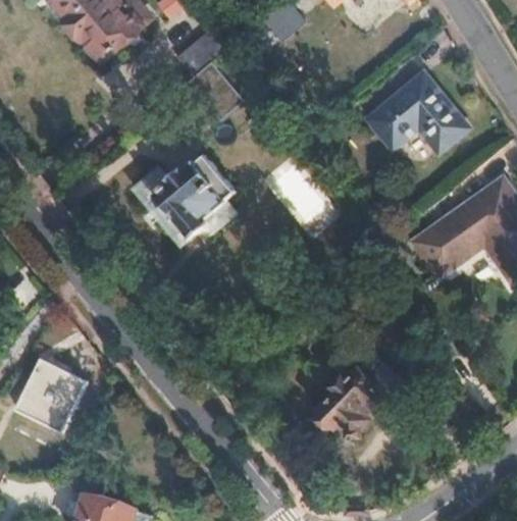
[(46,0),(48,2),(51,0),(54,0),(70,20),(68,22),(83,41),(86,39),(103,60),(118,48),(121,48),(136,37),(137,34),(151,21),(135,0),(127,5),(122,0),(46,0)]
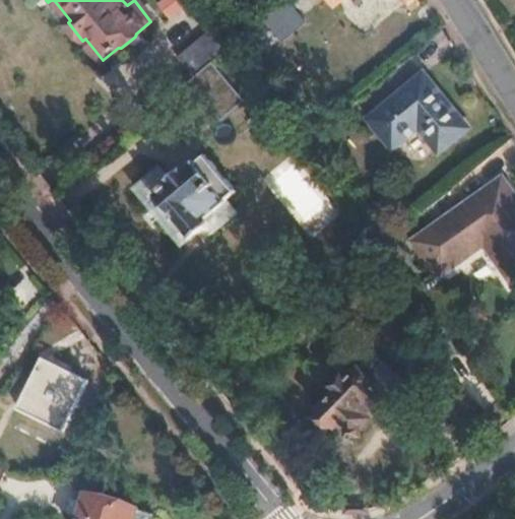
[(157,0),(153,3),(166,19),(182,6),(177,0),(157,0)]
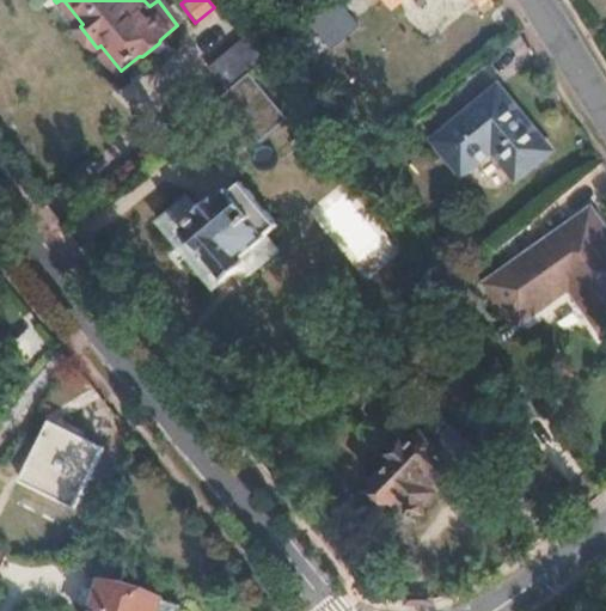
[(352,24),(331,0),(329,0),(303,22),(324,47),(352,24)]
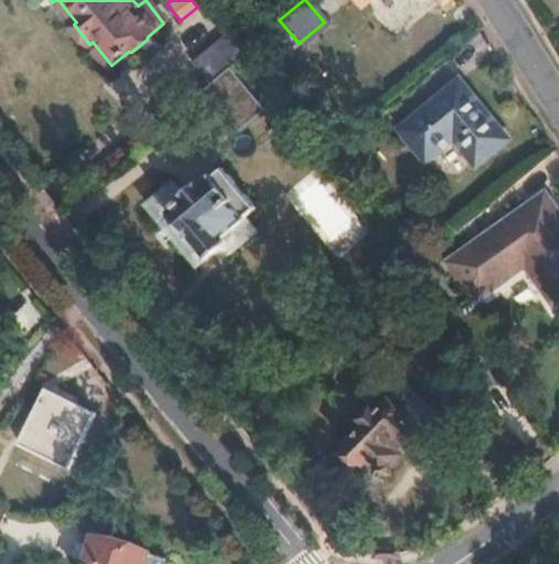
[(226,64),(239,52),(223,32),(191,59),(206,80),(226,64)]
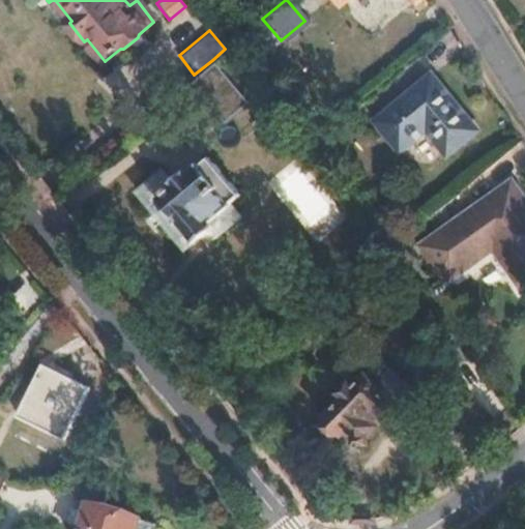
[(194,75),(188,80),(222,120),(245,99),(212,60),(194,75)]
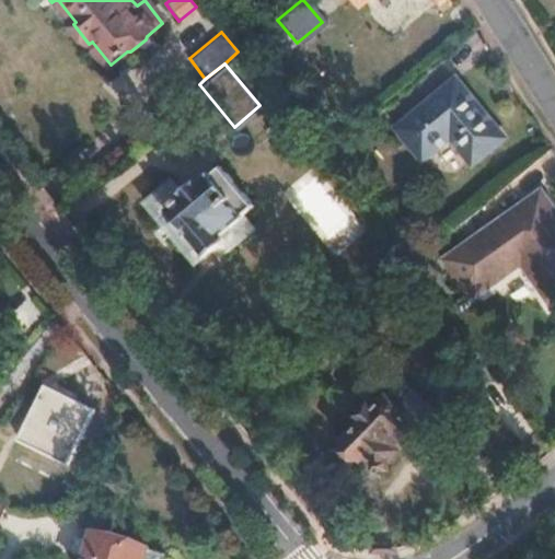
[(451,76),(391,123),(414,153),(441,131),(462,159),(497,131),(451,76)]
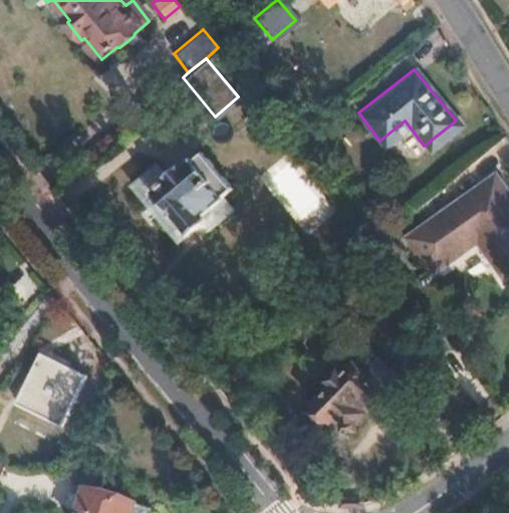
[(228,191),(199,154),(181,166),(179,164),(163,177),(166,179),(160,184),(158,181),(153,184),(156,188),(149,192),(184,234),(202,220),(198,215),(220,197),(228,191)]
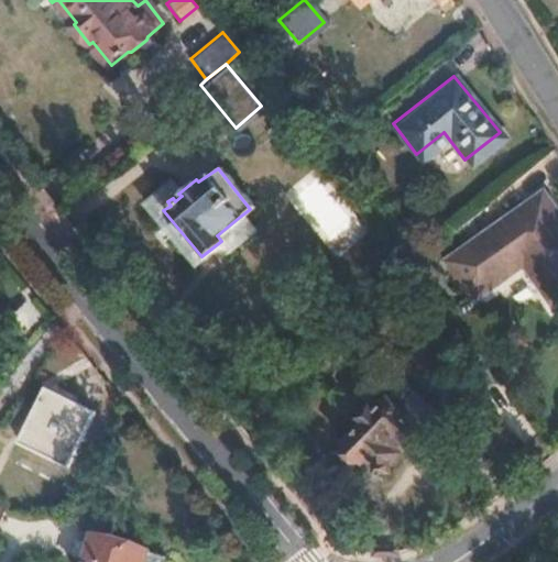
[(167,201),(173,198),(175,201),(182,196),(178,194),(168,182),(143,202),(154,217),(163,210),(171,206),(167,201)]
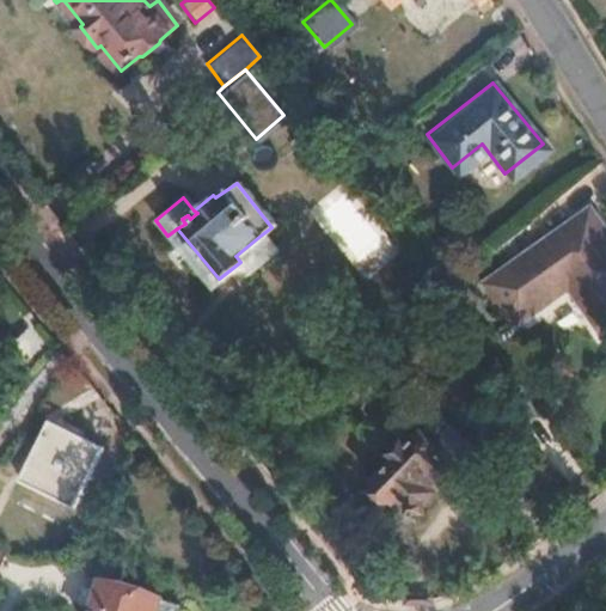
[(605,304),(605,260),(575,218),(495,276),(521,312),(568,281),(592,315),(605,304)]
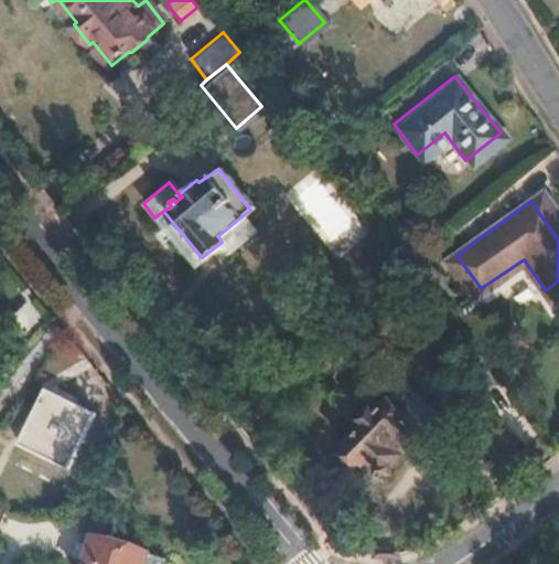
[(202,257),(163,211),(154,217),(193,265),(202,257)]
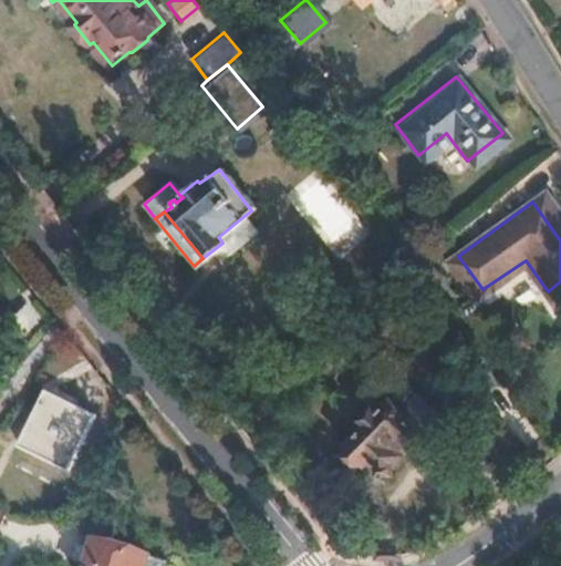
[(229,250),(252,230),(242,217),(218,237),(222,243),(229,250)]
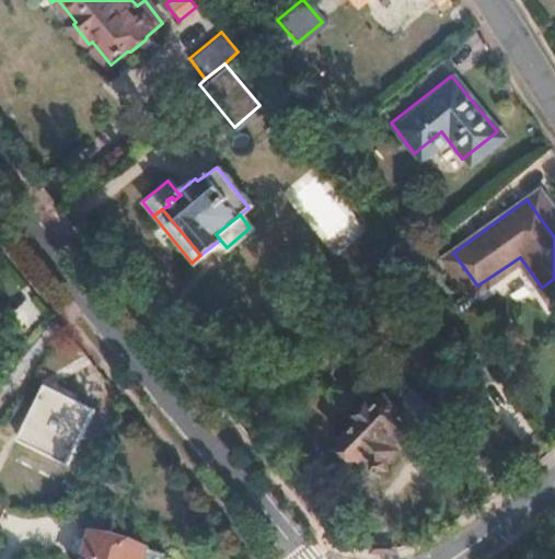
[(351,412),(332,435),(355,456),(359,452),(374,465),(391,446),(377,434),(399,410),(407,418),(424,399),(390,369),(373,387),(367,382),(345,406),(351,412)]
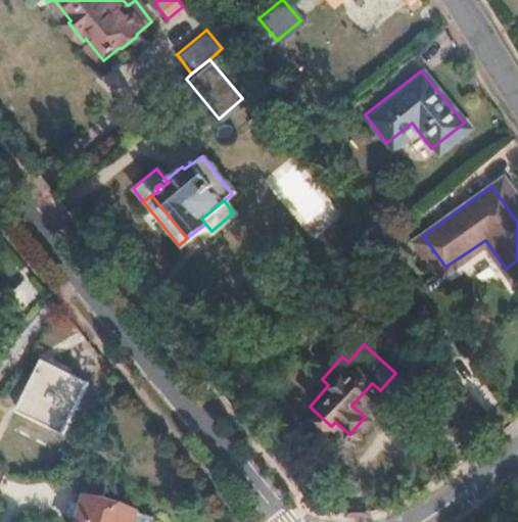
[(85,382),(38,361),(13,410),(61,431),(85,382)]
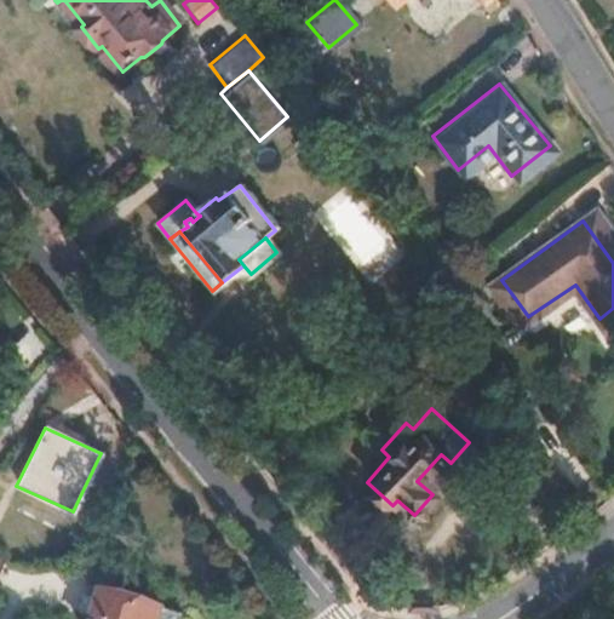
[(159,618),(162,608),(119,595),(126,571),(99,562),(91,585),(98,589),(89,618),(159,618)]
